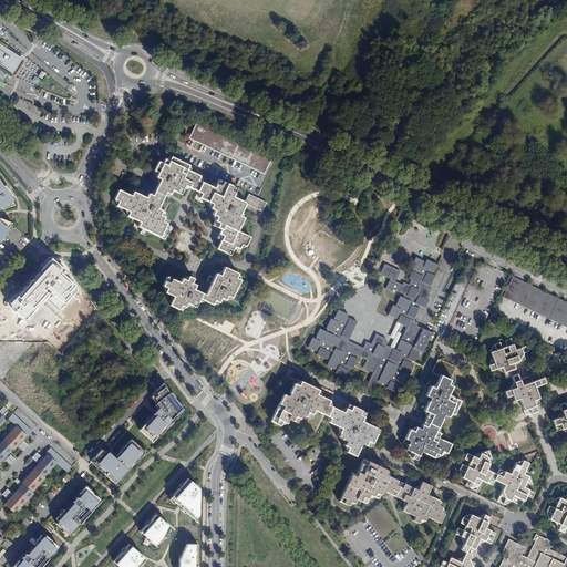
[(24,60),(0,43),(0,68),(7,73),(7,72),(13,76),(24,60)]
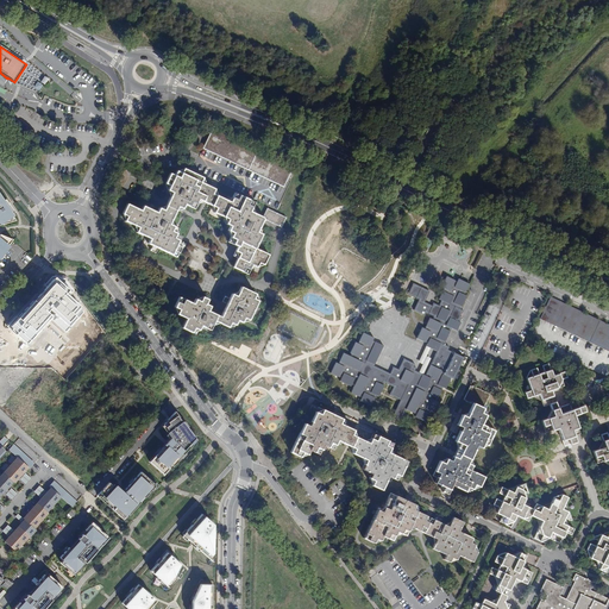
[(213,129),(203,150),(205,150),(283,187),(284,188),(294,165),(213,129)]
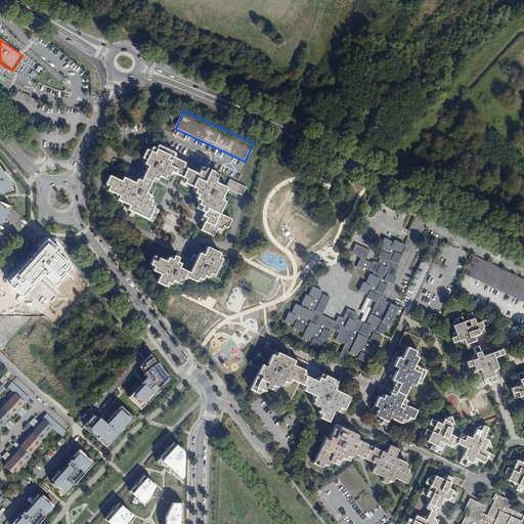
[(175,154),(159,145),(157,149),(151,146),(149,150),(146,149),(142,158),(145,160),(144,163),(147,165),(140,180),(136,178),(135,182),(123,177),(121,180),(108,174),(104,183),(108,185),(106,189),(119,195),(117,200),(129,205),(127,210),(131,211),(129,215),(134,218),(136,214),(153,221),(157,213),(151,211),(154,207),(150,206),(142,202),(146,192),(153,178),(158,179),(159,175),(167,179),(170,171),(185,179),(183,182),(195,188),(193,192),(198,193),(195,198),(200,200),(207,204),(205,208),(200,220),(203,221),(200,229),(212,235),(215,227),(219,229),(221,225),(225,227),(229,218),(217,213),(220,205),(216,203),(218,199),(224,186),(216,182),(220,174),(203,167),(200,174),(183,167),(185,163),(173,157),(175,154)]
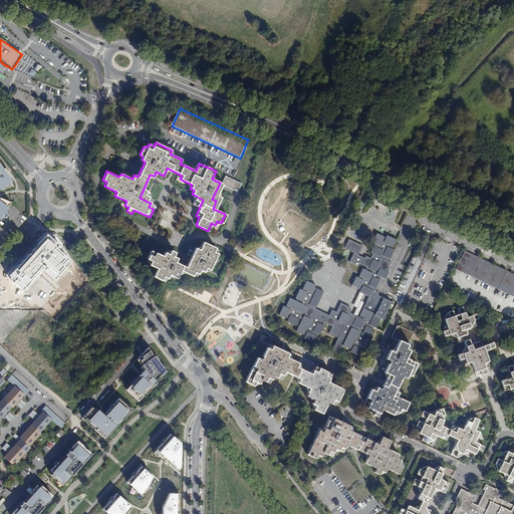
[(18,185),(2,162),(0,163),(0,187),(2,191),(18,185)]
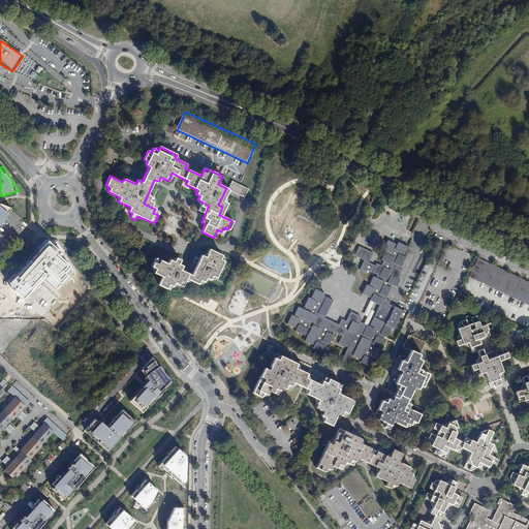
[(247,188),(230,180),(226,188),(243,196),(247,188)]
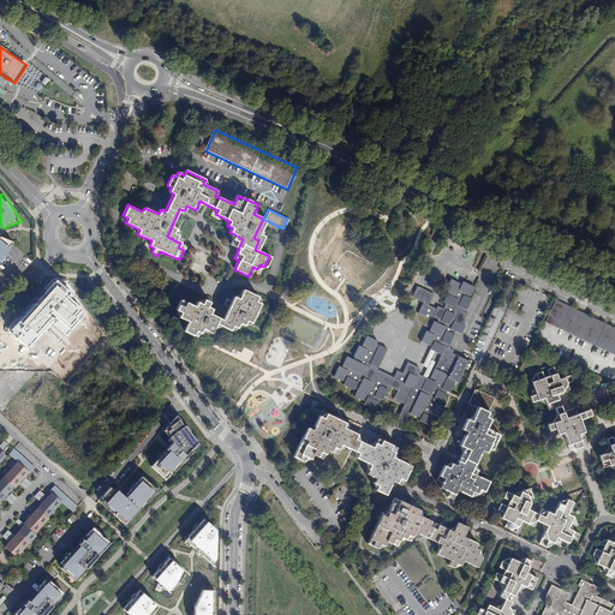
[(167,237),(177,242),(181,231),(172,226),(167,237)]
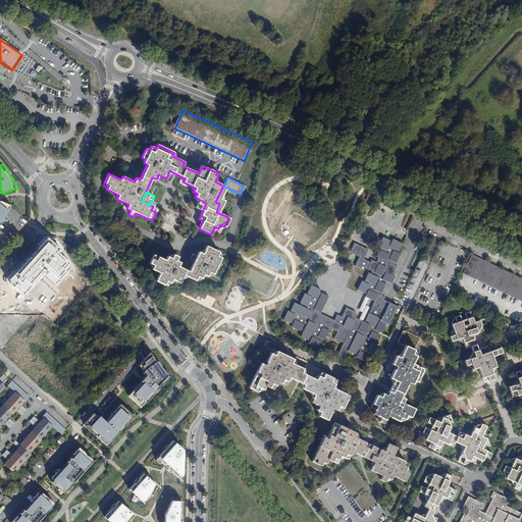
[(0,225),(13,210),(0,199),(0,225)]
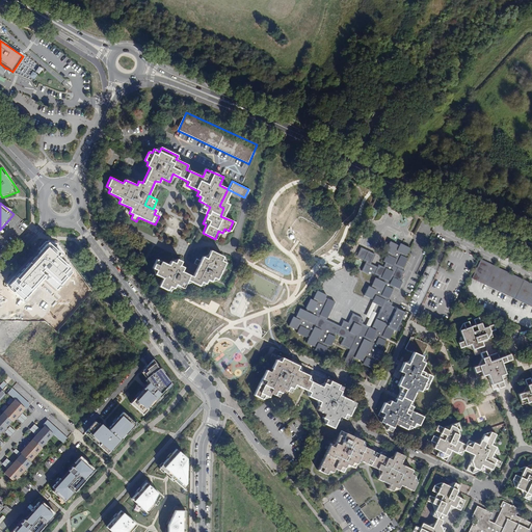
[(46,241),(7,284),(24,301),(44,278),(57,289),(74,270),(60,258),(63,254),(46,241)]
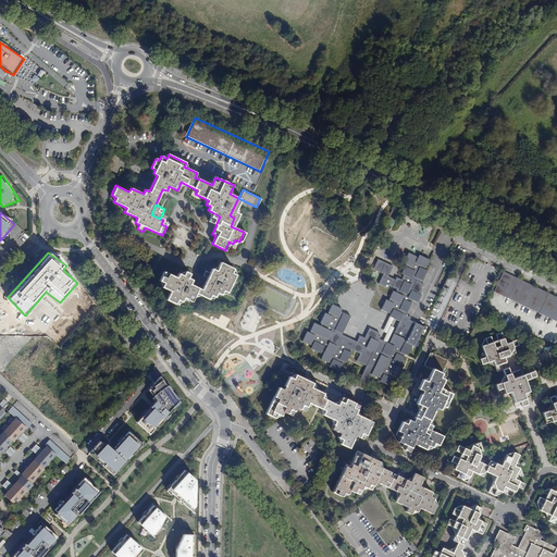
[(408,254),(404,263),(406,264),(400,274),(404,275),(401,279),(397,276),(396,279),(394,282),(381,275),(378,283),(387,288),(388,285),(394,288),(388,299),(386,299),(382,309),(392,313),(391,317),(400,321),(387,347),(375,342),(378,336),(375,335),(376,332),(367,327),(362,337),(359,336),(356,344),(341,336),(350,316),(342,311),(343,309),(332,304),(327,314),(325,313),(321,322),(322,323),(321,325),(313,322),(309,332),(307,331),(302,341),(311,345),(310,349),(320,354),(321,353),(323,354),(320,359),(330,363),(329,367),(338,371),(345,359),(347,360),(353,350),(351,349),(353,348),(360,351),(356,359),(372,367),(369,373),(378,378),(376,381),(387,385),(392,375),(394,376),(399,367),(398,367),(400,361),(401,362),(406,353),(408,354),(413,343),(416,345),(424,325),(409,319),(410,317),(406,314),(412,299),(417,301),(420,294),(419,294),(422,284),(421,284),(426,270),(424,270),(429,260),(419,256),(418,258),(408,254)]
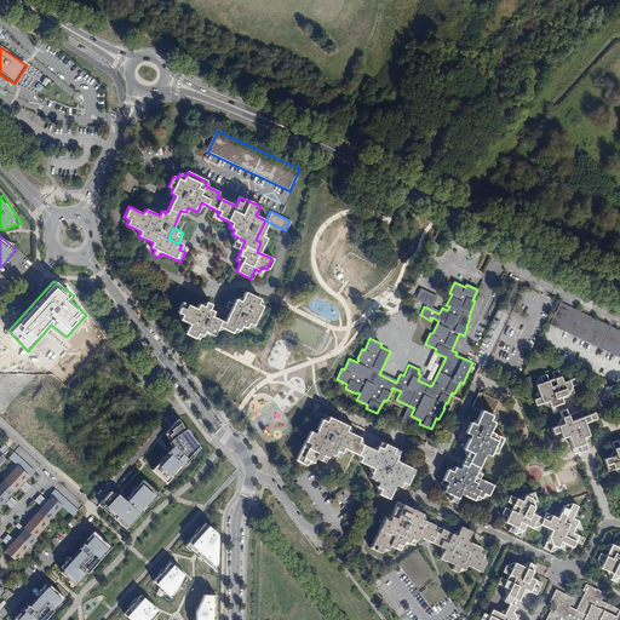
[(441,310),(432,306),(437,297),(420,288),(415,300),(425,305),(424,306),(438,314),(441,310)]
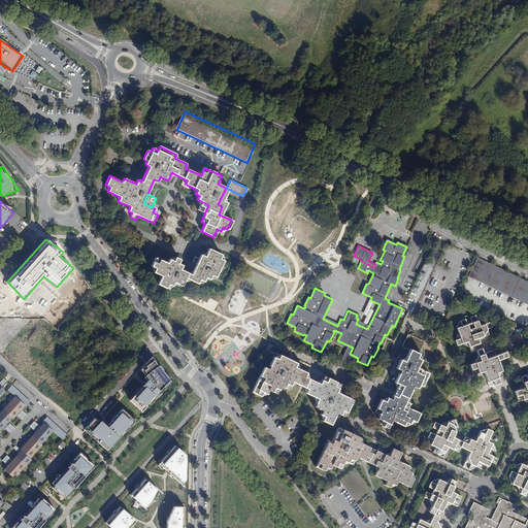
[(219,259),(222,254),(209,249),(205,256),(202,255),(200,259),(196,257),(194,262),(198,264),(192,274),(180,269),(183,265),(178,263),(180,260),(175,257),(173,261),(169,259),(167,263),(156,258),(152,266),(156,268),(154,272),(161,275),(158,284),(166,288),(168,285),(172,287),(174,283),(182,287),(186,278),(202,286),(206,278),(207,274),(212,276),(216,278),(224,261),(219,259)]
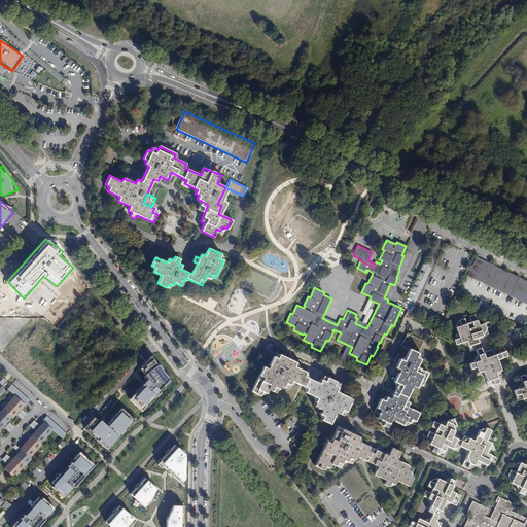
[(526,280),(477,256),(467,276),(526,304),(526,280)]
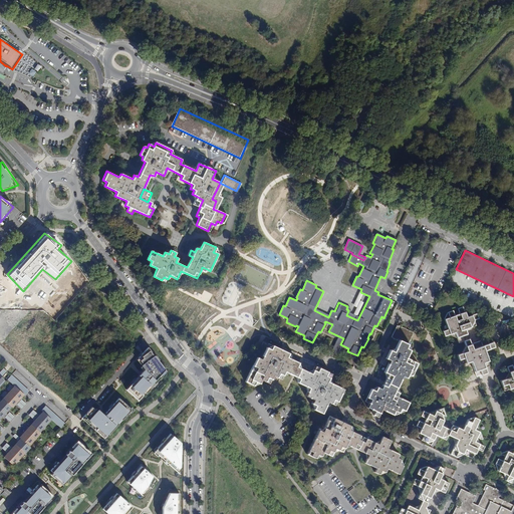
[(464,307),(459,308),(460,313),(455,315),(453,310),(448,312),(444,319),(448,329),(443,331),(445,336),(455,332),(458,342),(463,340),(467,351),(457,354),(459,360),(465,357),(466,363),(471,361),(477,376),(486,372),(485,367),(489,365),(484,350),(494,346),(493,341),(482,345),(480,340),(470,344),(465,329),(475,325),(473,320),(479,318),(477,312),(467,316),(464,307)]
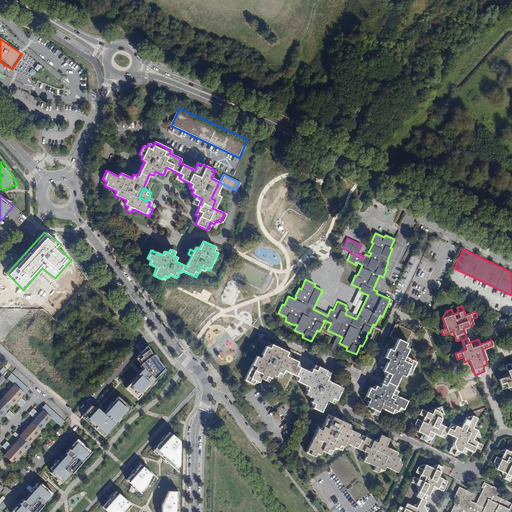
[(404,347),(412,331),(396,324),(390,335),(398,339),(392,350),(388,348),(384,357),(388,359),(383,370),(386,372),(379,387),(375,386),(374,389),(370,388),(364,400),(368,402),(366,405),(373,409),(378,411),(380,408),(392,413),(394,409),(398,411),(400,407),(403,409),(407,401),(395,395),(397,392),(392,390),(400,374),(404,376),(406,372),(410,374),(416,362),(405,356),(408,349),(404,347)]
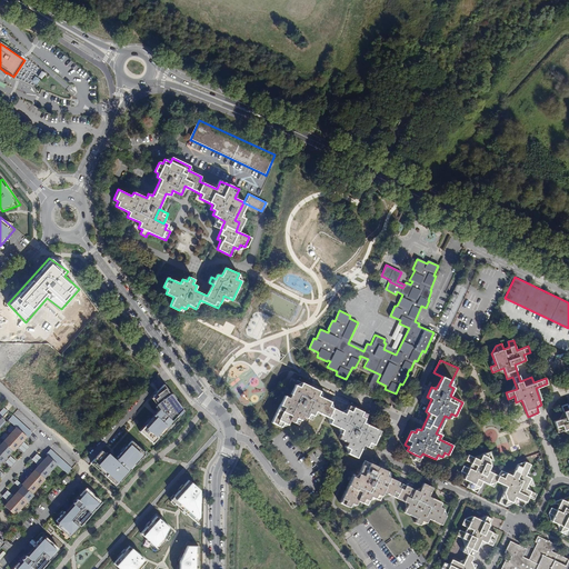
[(377,381),(380,375),(372,370),(361,393),(369,397),(377,381)]
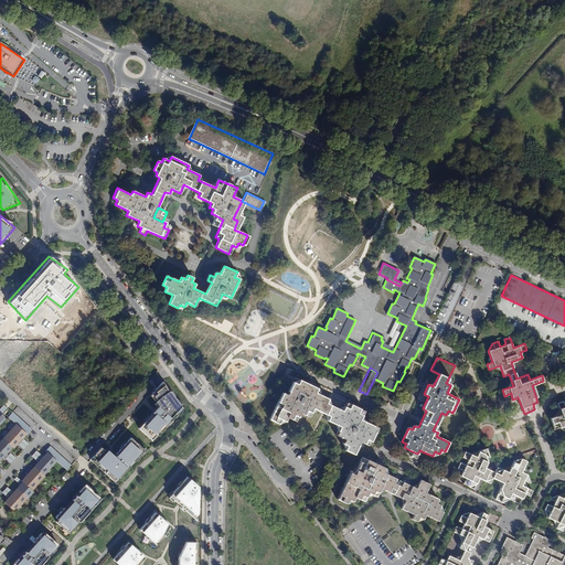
[(319,395),(321,391),(289,375),(287,380),(292,382),(286,395),(283,393),(269,419),(279,424),(280,419),(285,422),(287,418),(296,422),(300,414),(309,417),(313,408),(329,416),(327,419),(340,426),(336,435),(344,439),(342,444),(347,446),(344,450),(354,455),(360,441),(369,446),(377,428),(361,419),(356,417),(359,413),(354,411),(355,407),(347,403),(342,412),(326,403),(321,402),(323,397),(319,395)]
